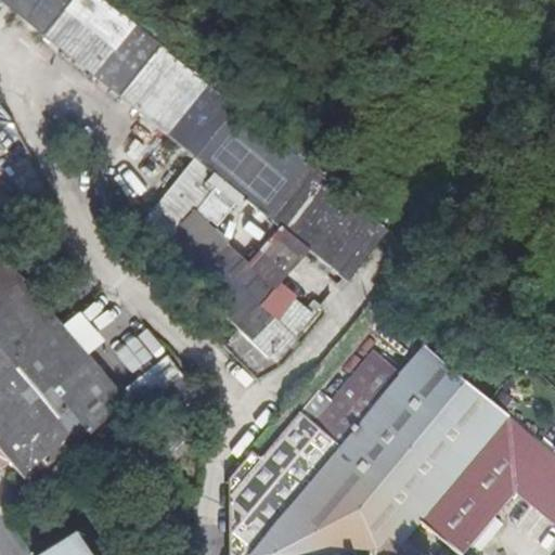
[(389,229),(107,0),(2,0),(195,156),(138,228),(276,362),(317,312),(280,281),(275,286),(253,267),(258,259),(220,222),(237,201),(243,206),(249,198),(348,279),(389,229)]
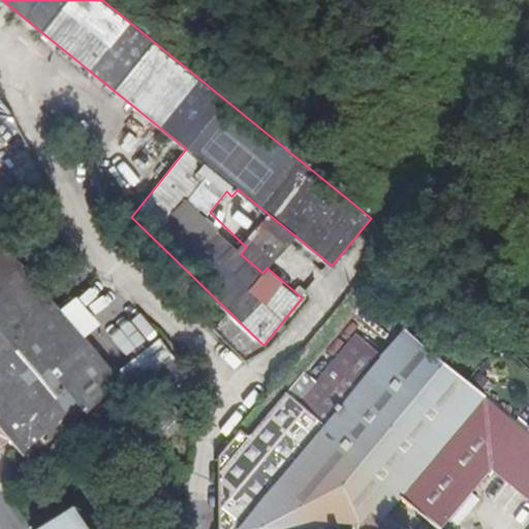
[(60,386),(79,409),(81,411),(117,381),(0,242),(0,427),(4,433),(60,386)]
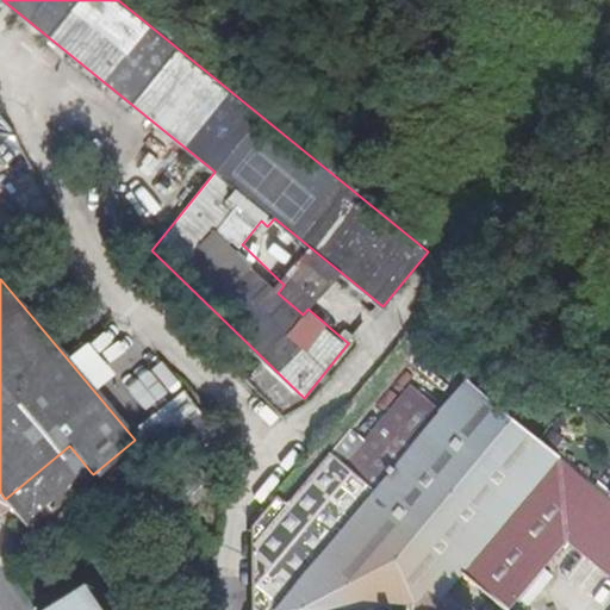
[(120,328),(98,336),(111,371),(132,362),(120,328)]
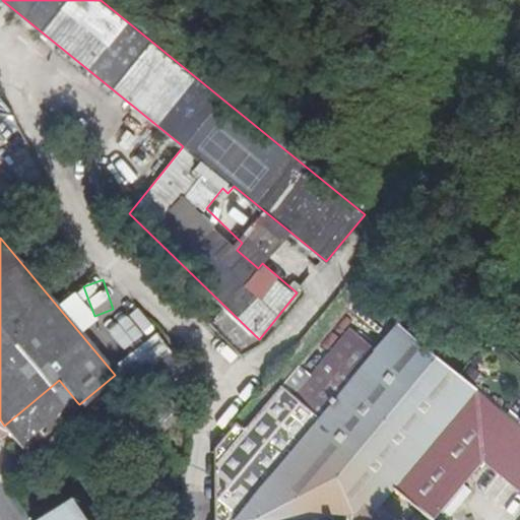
[(110,322),(119,347),(140,339),(138,335),(152,330),(145,310),(110,322)]
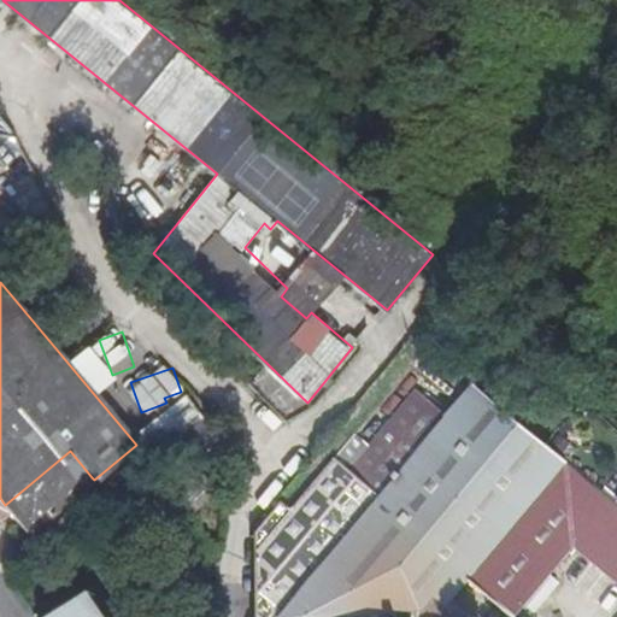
[(616,499),(472,378),(446,411),(416,385),(368,441),(357,432),(338,454),(335,452),(286,511),(278,505),(247,541),(254,616),(419,616),(419,611),(424,611),(436,599),(446,607),(470,579),(516,615),(575,545),(616,580),(616,499)]
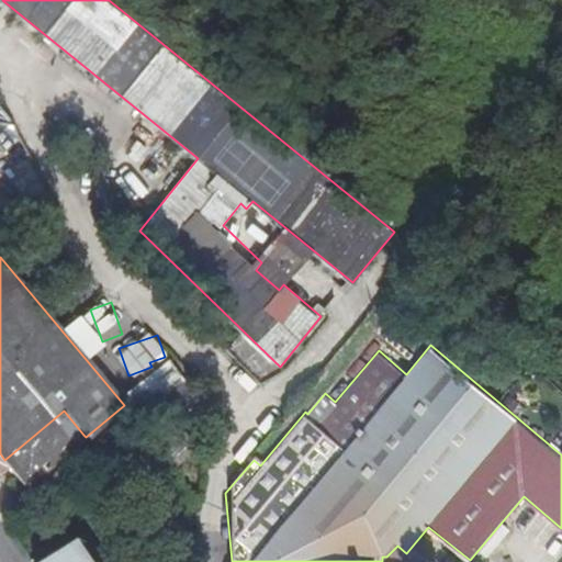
[(168,420),(199,398),(183,379),(154,401),(165,415),(168,420)]
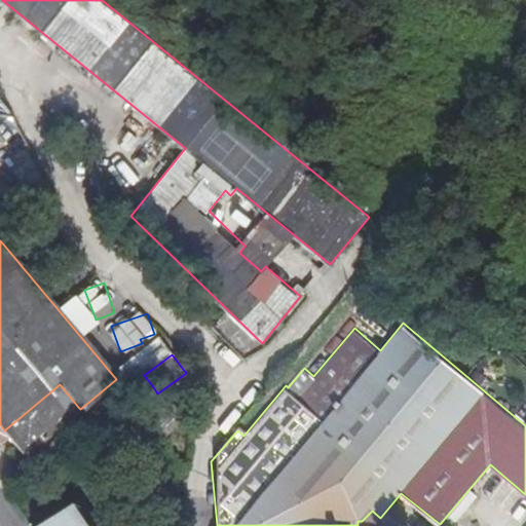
[(139,400),(154,388),(144,375),(141,371),(125,382),(139,400)]
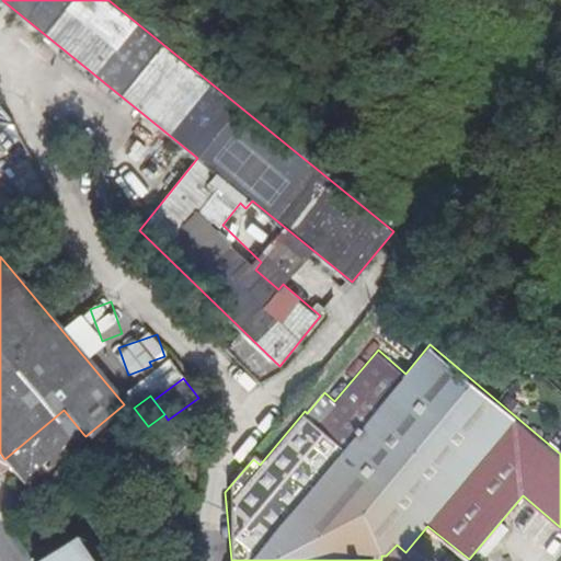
[(25,483),(83,434),(64,410),(4,459),(8,464),(25,483)]
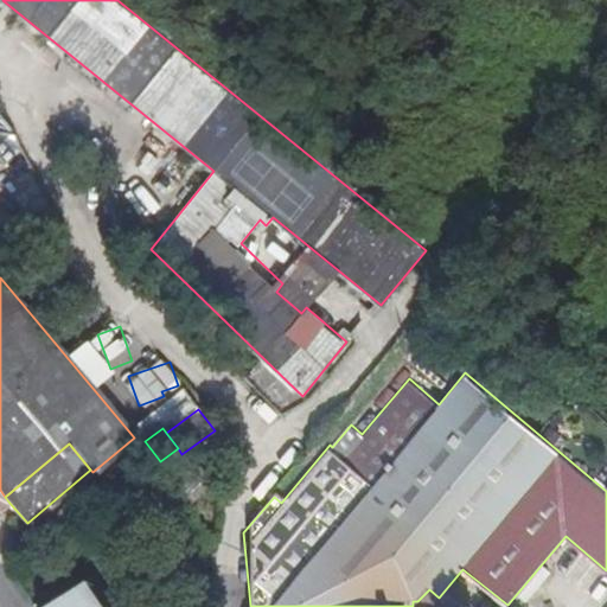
[(186,500),(211,480),(193,457),(168,477),(186,500)]
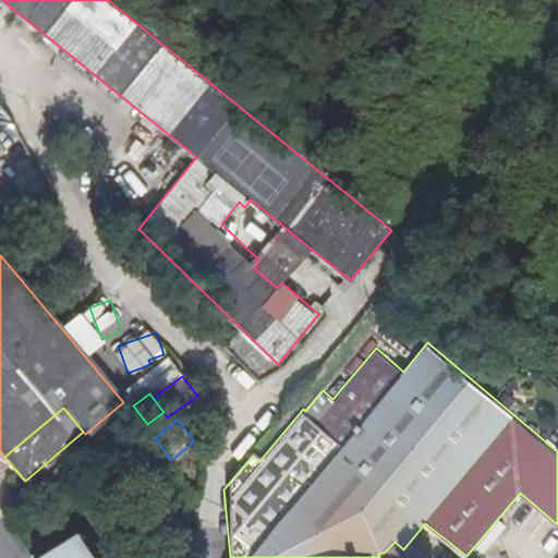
[(89,557),(73,534),(38,557),(89,557)]
